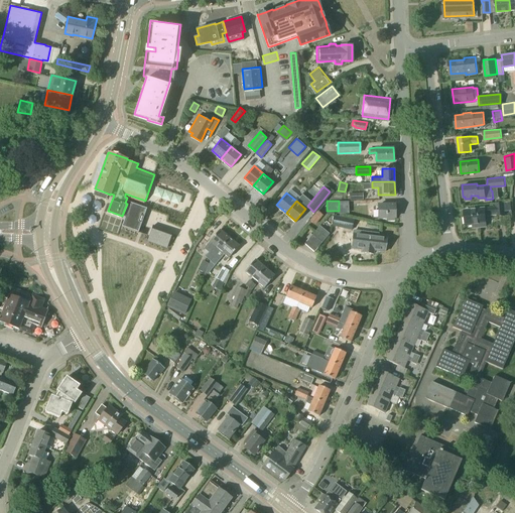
[(488,219),(488,215),(497,214),(498,215),(505,214),(503,201),(496,202),(497,206),(465,209),(466,224),(479,222),(479,224),(486,223),(486,219),(488,219)]
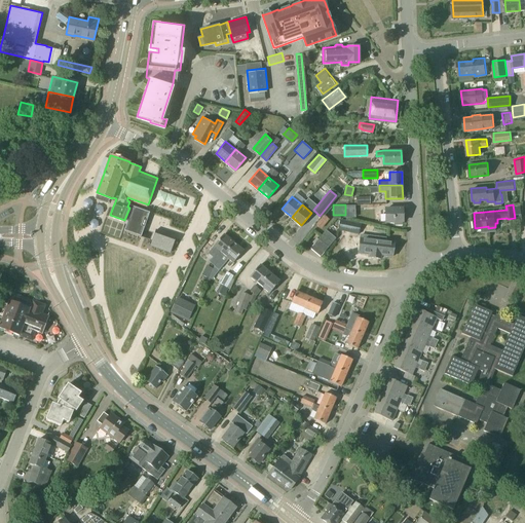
[(386,221),(394,220),(394,223),(402,223),(402,220),(403,220),(403,207),(386,208),(386,221)]
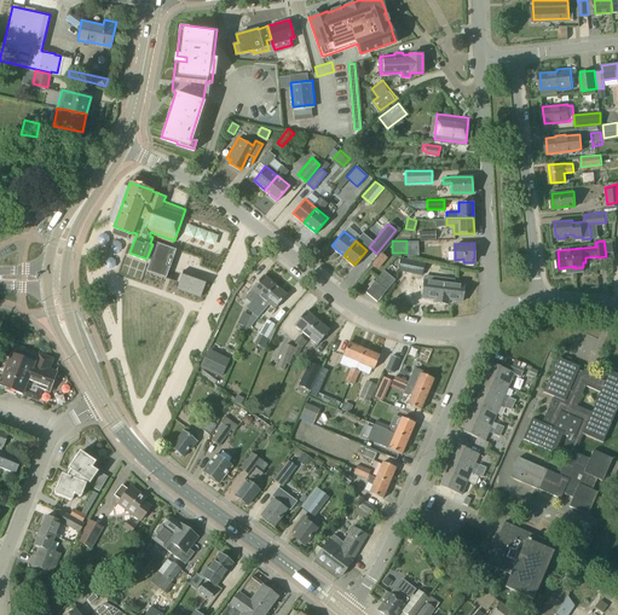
[(382,253),(373,262),(377,267),(387,256),(382,253)]
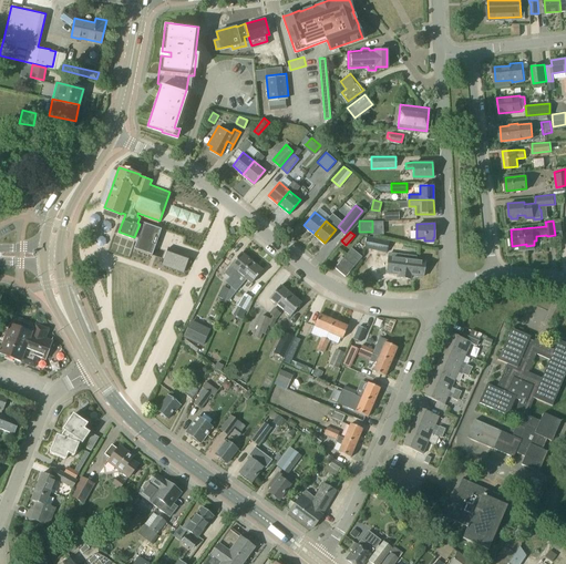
[(364,247),(387,253),(389,241),(367,236),(364,247)]
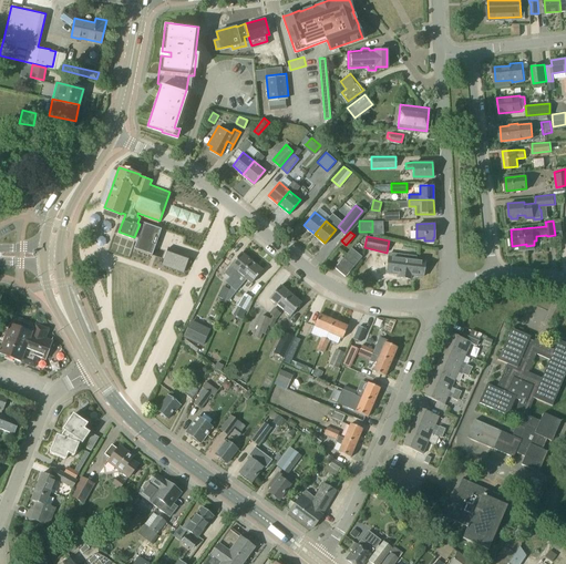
[(189,255),(183,252),(168,247),(163,262),(177,267),(184,269),(189,255)]
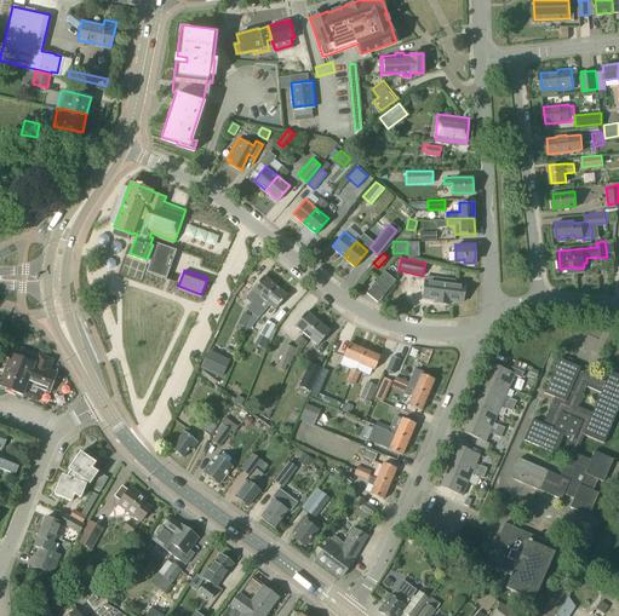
[(263,298),(275,283),(264,274),(252,288),(263,298)]
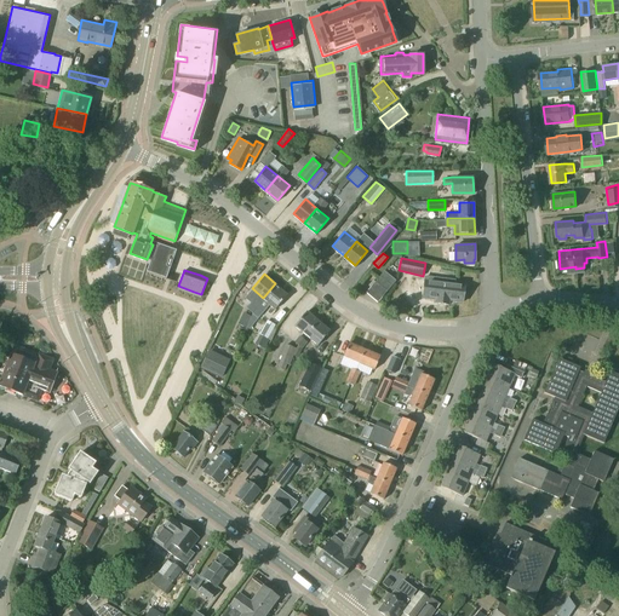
[(465,283),(445,281),(436,280),(435,297),(442,297),(442,298),(463,300),(465,283)]
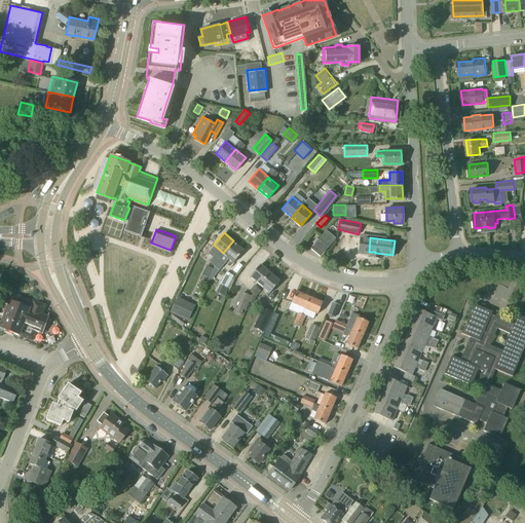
[(223,253),(221,256),(217,261),(220,263),(224,258),(226,256),(233,261),(244,249),(233,240),(223,253)]
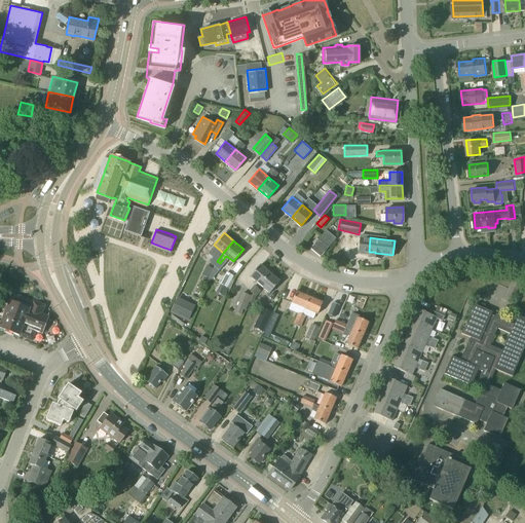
[(208,241),(201,248),(205,252),(212,246),(208,241)]
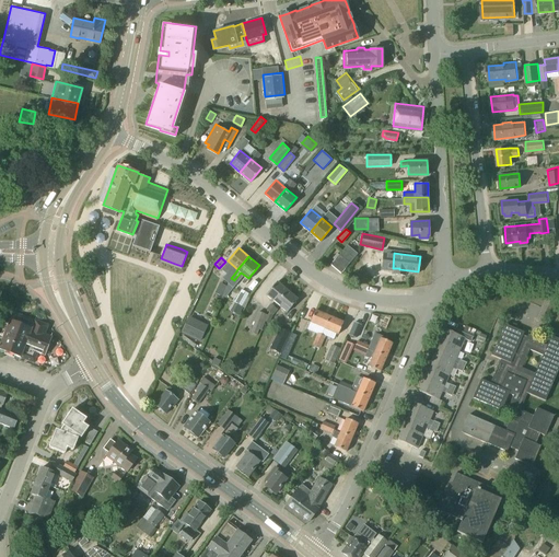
[(207,278),(213,282),(220,273),(213,269),(207,278)]
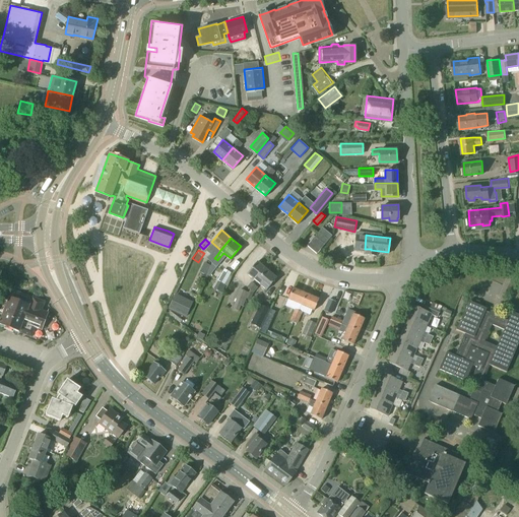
[(257,280),(267,268),(257,260),(247,272),(257,280)]
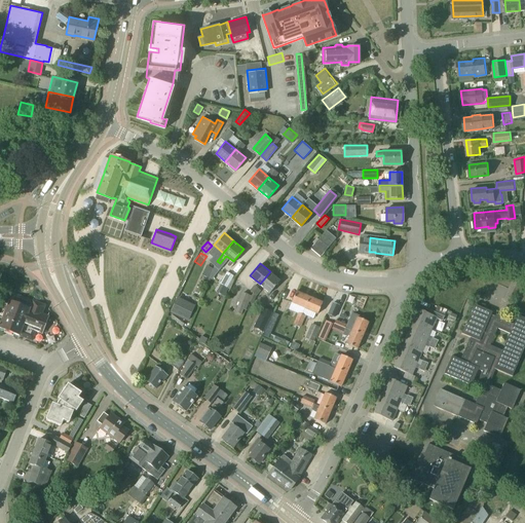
[(224,294),(228,287),(234,273),(227,269),(221,282),(217,290),(224,294)]
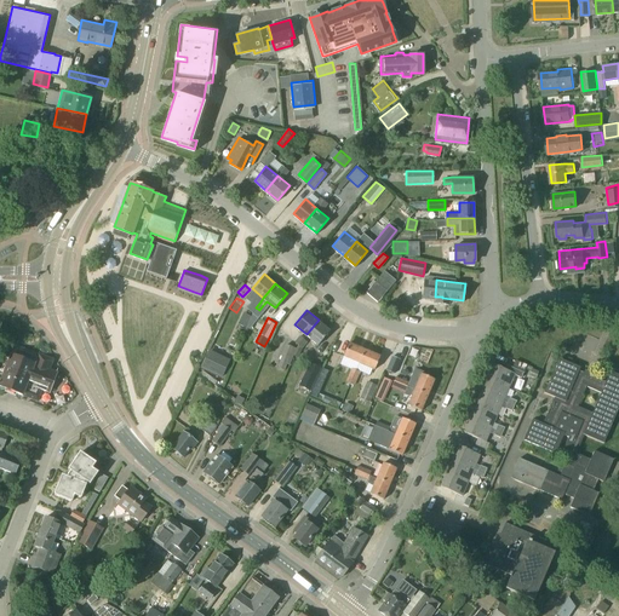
[(319,320),(307,334),(317,344),(330,329),(319,320)]
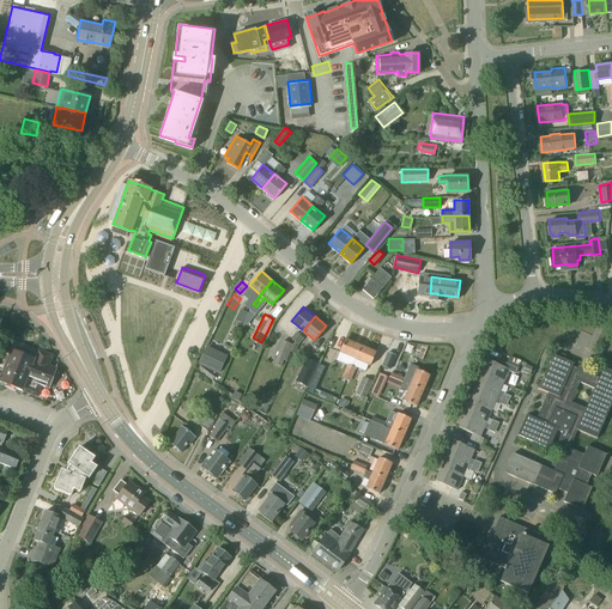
[(355,357),(361,343),(345,336),(339,349),(355,357)]
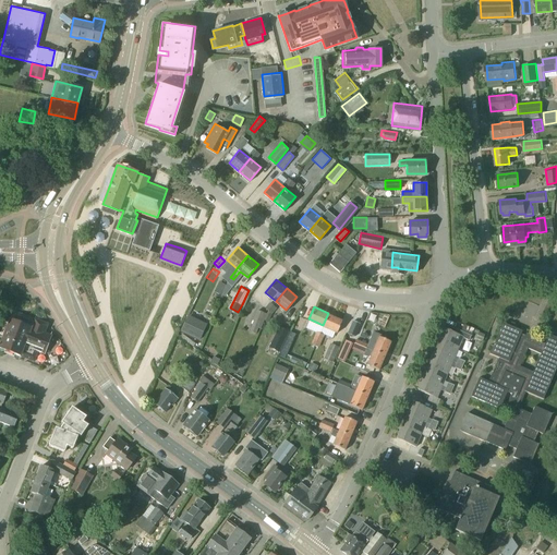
[(267,312),(264,311),(257,309),(250,329),(256,332),(258,325),(262,327),(267,312)]
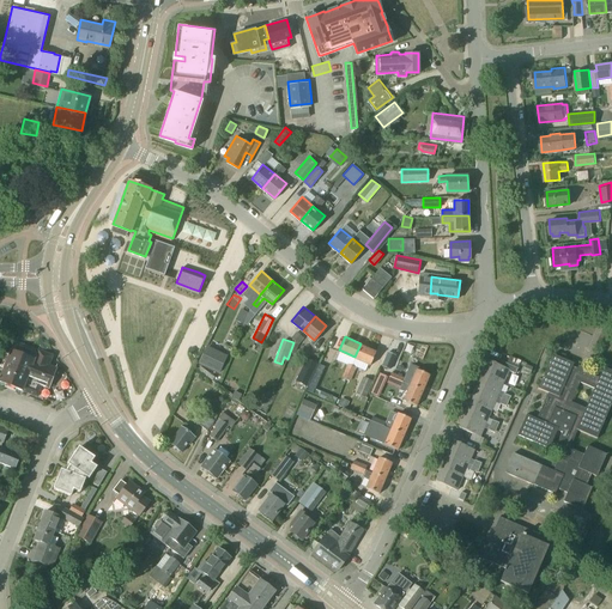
[(0,377),(0,379),(23,389),(36,394),(41,383),(49,387),(52,379),(55,379),(58,375),(55,372),(56,366),(49,364),(53,353),(37,347),(37,348),(16,340),(12,349),(11,348),(10,353),(2,351),(0,358),(0,364),(5,366),(0,377)]
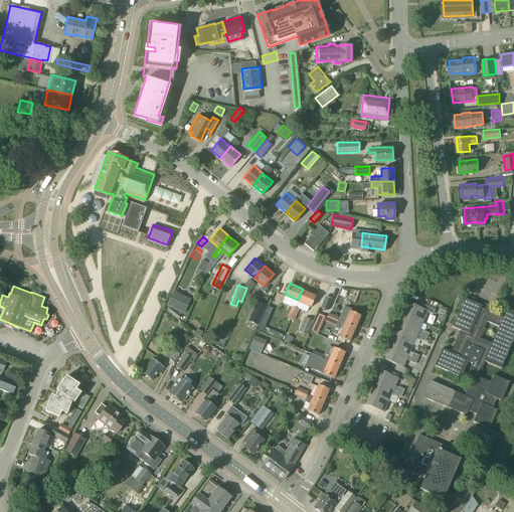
[(174,289),(167,303),(184,312),(191,297),(174,289)]
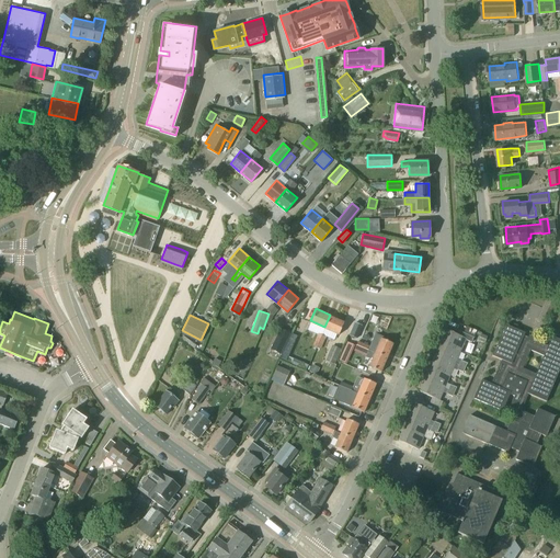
[(330,315),(324,327),(339,332),(344,320),(330,315)]
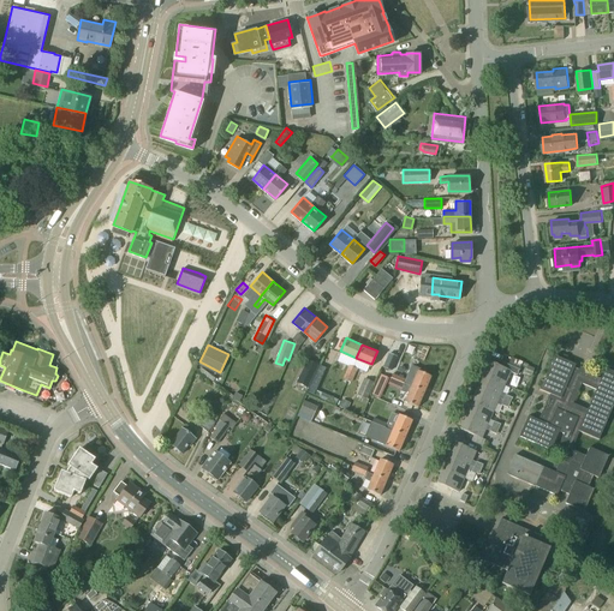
[(383,365),(391,367),(392,367),(397,354),(389,351),(383,365)]
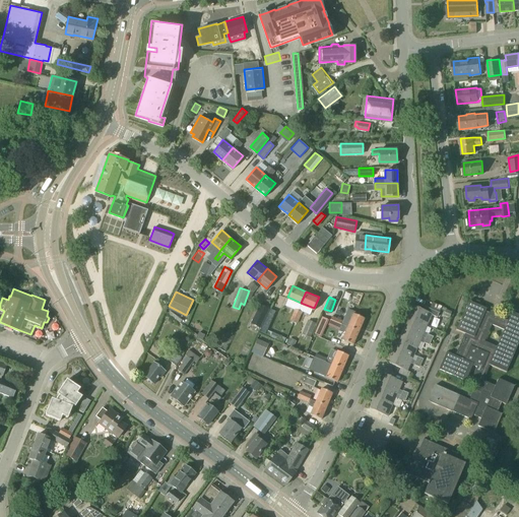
[(518,313),(511,310),(512,311),(508,319),(485,309),(487,307),(468,299),(468,300),(469,300),(457,327),(456,327),(456,328),(464,331),(455,354),(447,350),(446,349),(439,368),(440,367),(465,378),(465,379),(465,380),(473,362),(472,361),(472,362),(464,359),(470,344),(489,352),(481,367),(477,365),(471,379),(476,381),(472,390),(469,389),(467,393),(471,395),(469,398),(459,393),(435,383),(429,399),(452,410),(453,409),(469,416),(468,417),(470,417),(472,412),(481,416),(478,424),(495,431),(496,429),(495,429),(502,412),(503,412),(498,409),(502,400),(507,402),(508,401),(507,400),(514,384),(515,385),(515,384),(499,377),(495,384),(482,379),(490,363),(507,371),(507,370),(506,370),(518,339),(518,313)]
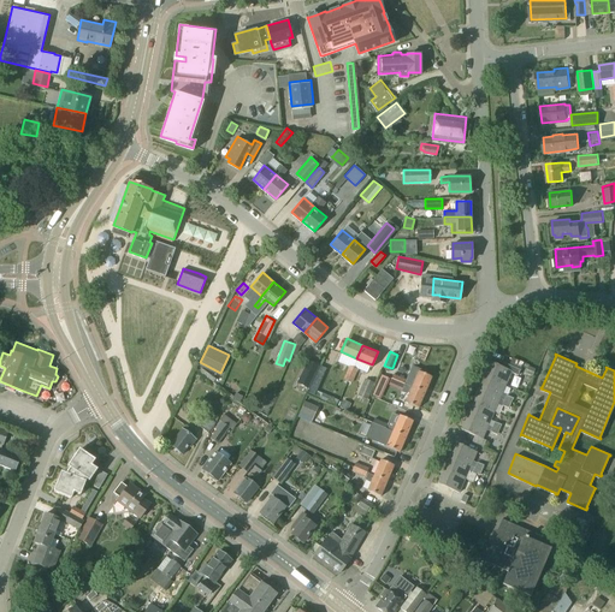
[(488,368),(485,374),(506,382),(512,370),(518,373),(520,368),(496,357),(492,361),(491,360),(490,362),(488,364),(488,368)]
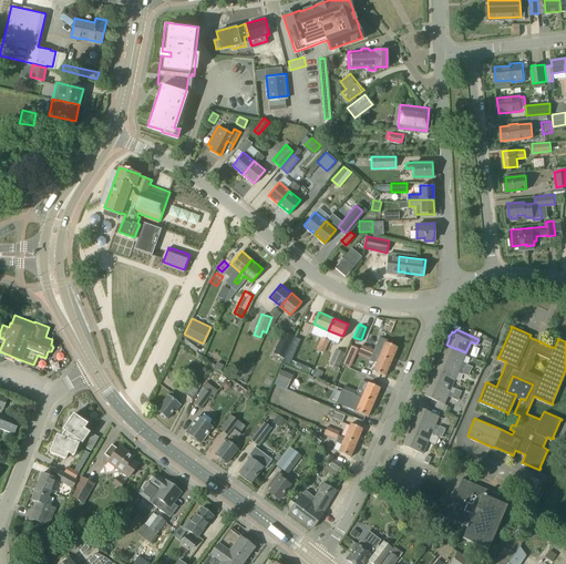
[(283,330),(273,352),(284,357),(292,335),(291,334),(285,331),(283,330)]
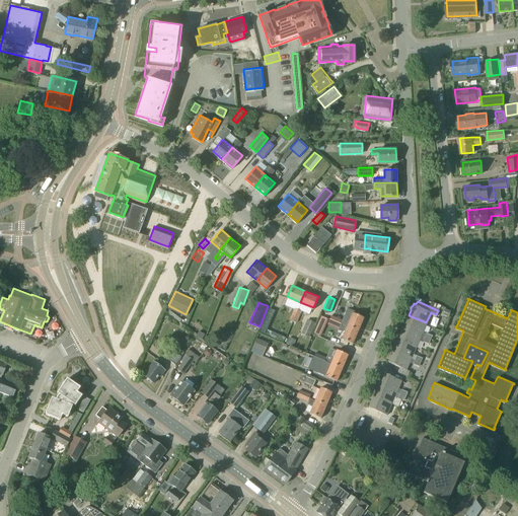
[(294,306),(292,311),(298,314),(301,309),(294,306)]
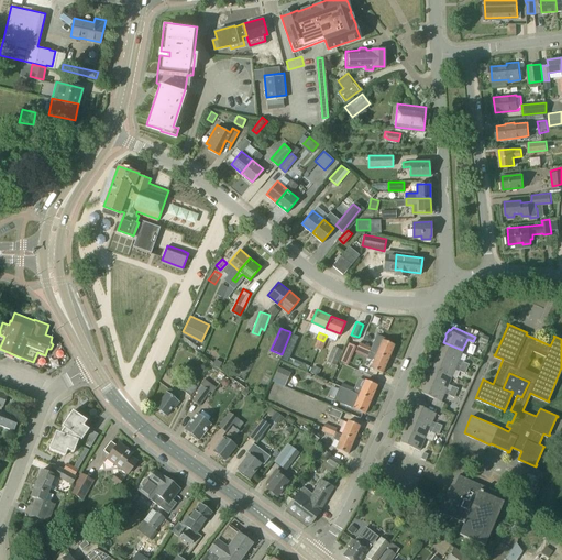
[(288,360),(298,336),(294,333),(283,358),(288,360)]
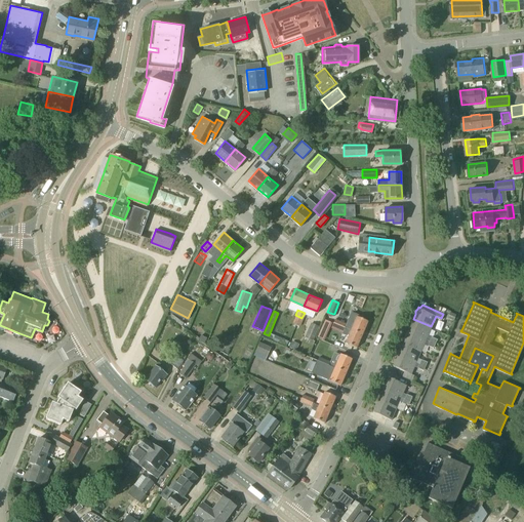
[(301,318),(295,315),(292,321),(299,324),(301,318)]
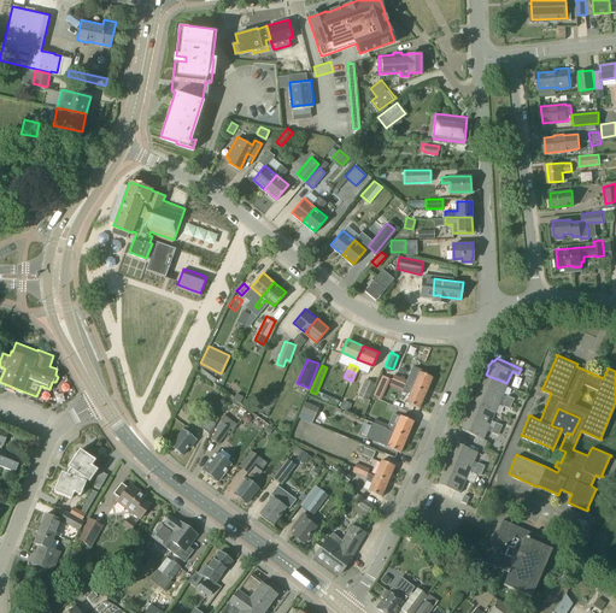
[(420,370),(412,385),(426,392),(433,376),(420,370)]
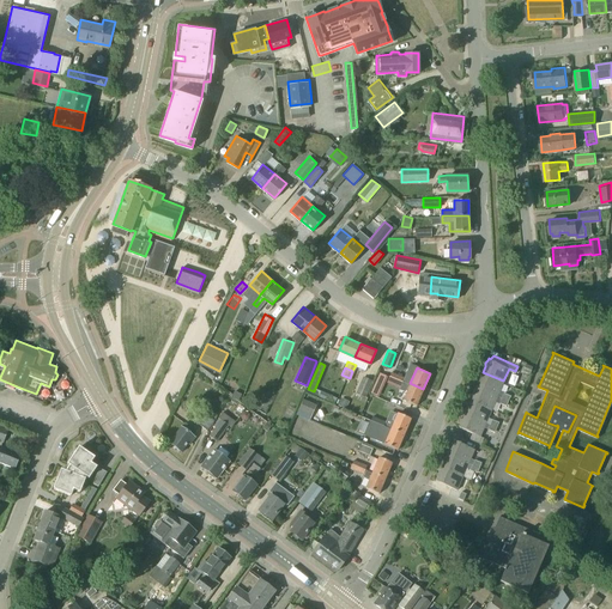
[(62,377),(66,381),(56,387),(60,393),(77,383),(70,372),(62,377)]
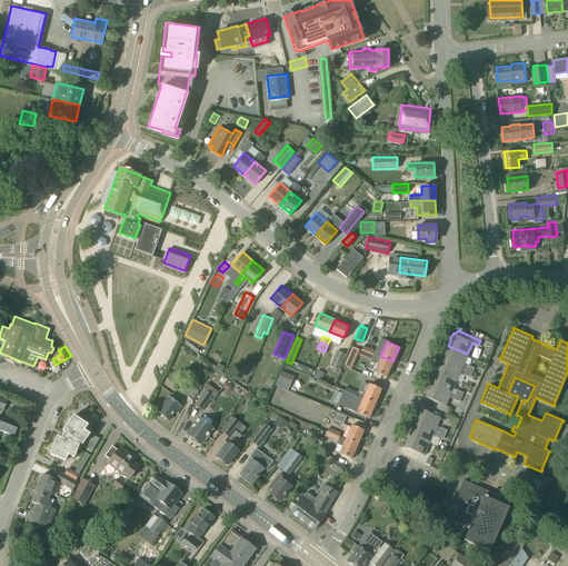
[(444,356),(442,358),(461,366),(467,354),(448,346),(446,350),(442,353),(444,356)]
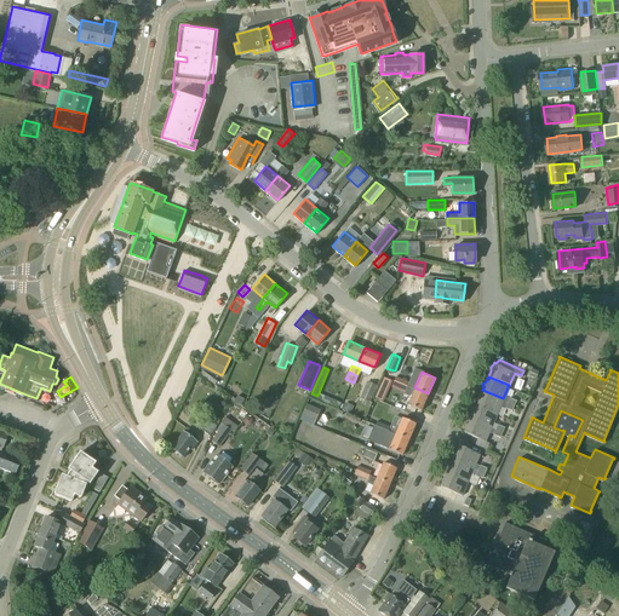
[(367,379),(360,396),(370,399),(377,384),(367,379)]
